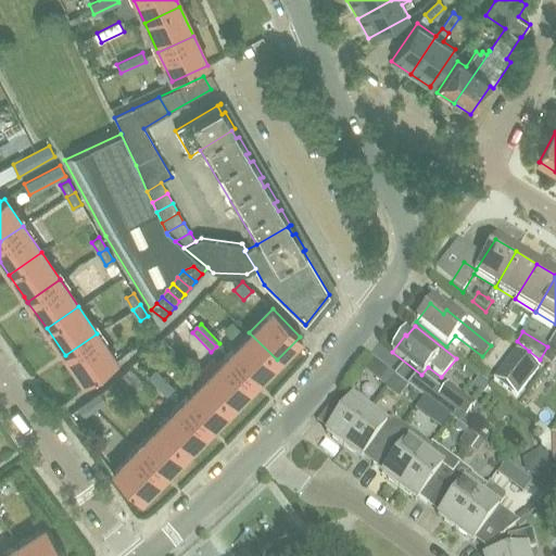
[(226,356),(254,383),(277,359),(249,332),(226,356)]
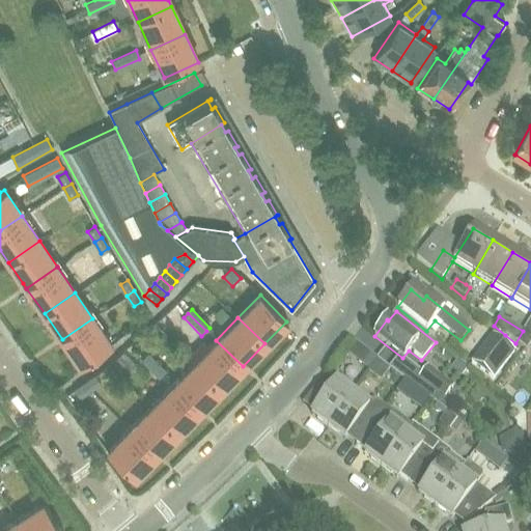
[(530,317),(514,344),(527,352),(530,343),(530,317)]
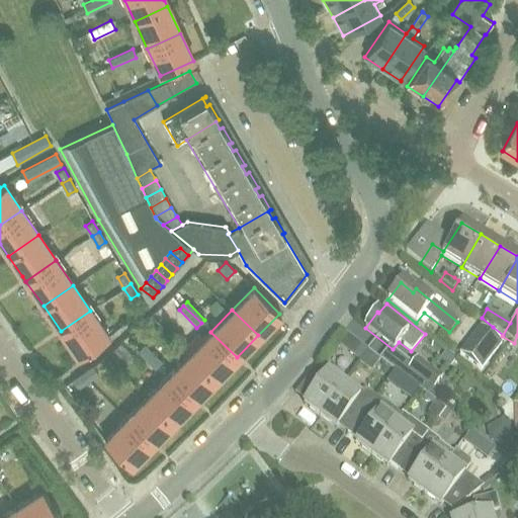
[(78,356),(108,335),(90,311),(61,331),(78,356)]
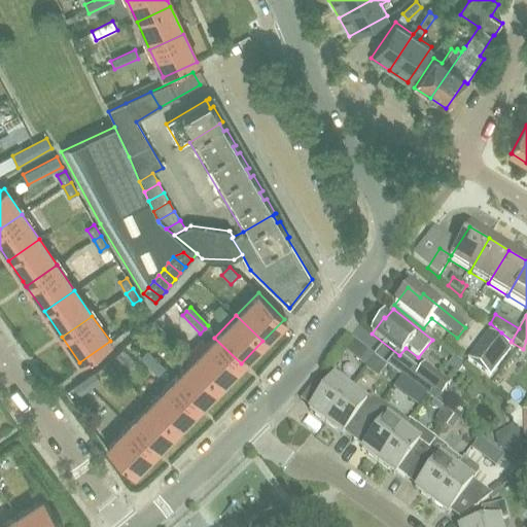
[(511,351),(488,334),(466,361),(489,379),(500,364),(511,351)]
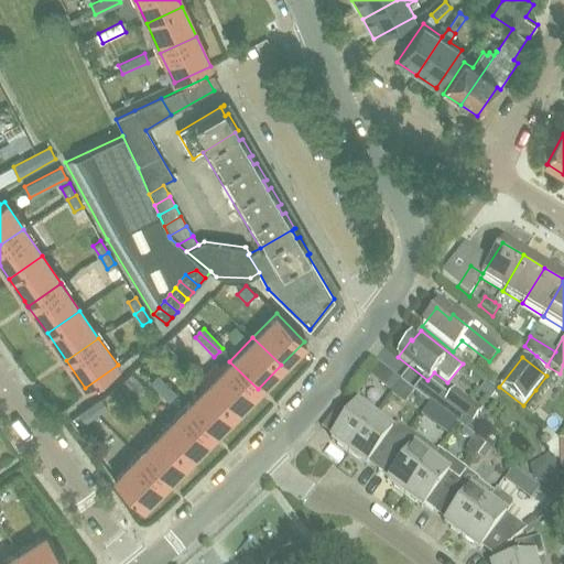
[(229,361),(226,365),(206,384),(235,412),(258,389),(229,361)]
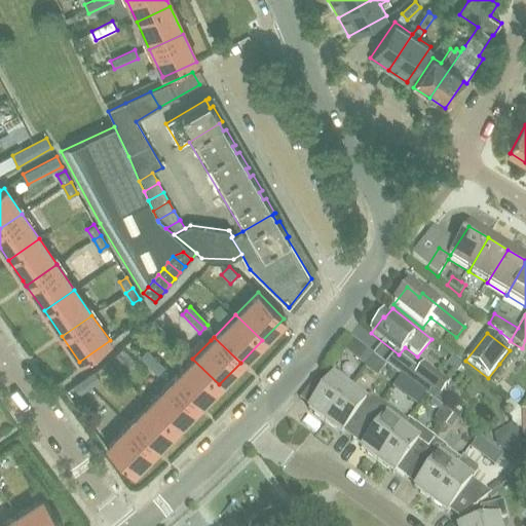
[(147,349),(143,353),(161,372),(165,368),(147,349)]
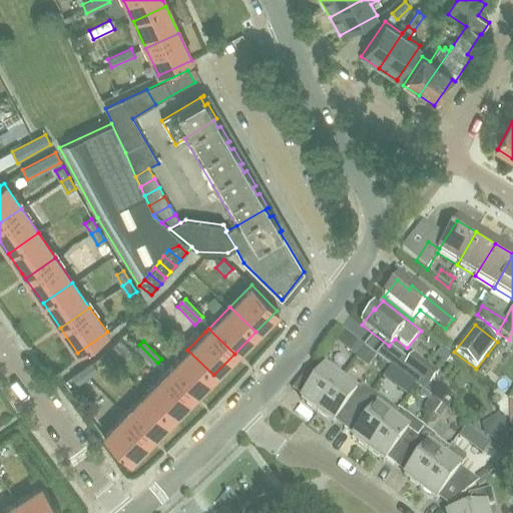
[(364,349),(357,343),(349,354),(356,359),(364,349)]
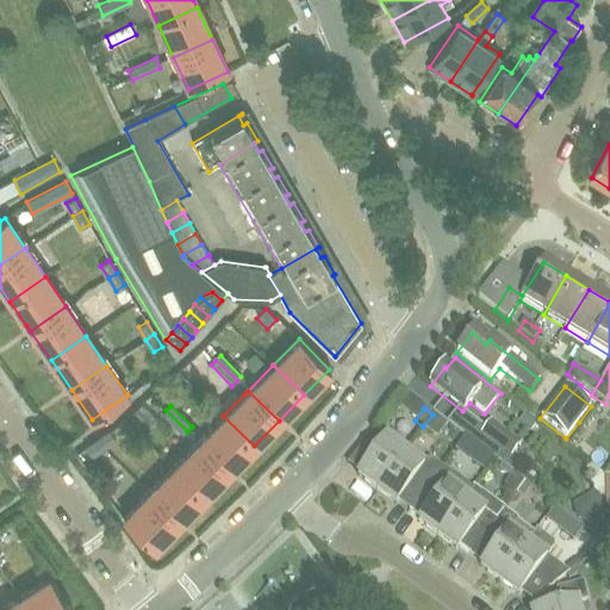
[(182,436),(187,431),(166,410),(161,415),(182,436)]
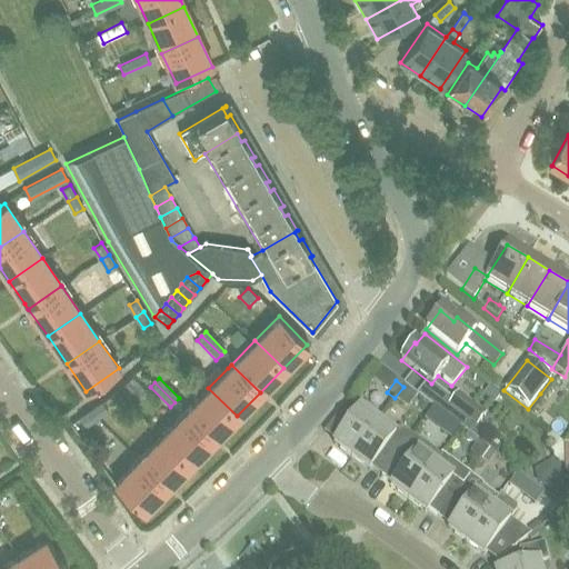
[(495,386),(488,397),(501,406),(509,395),(495,386)]
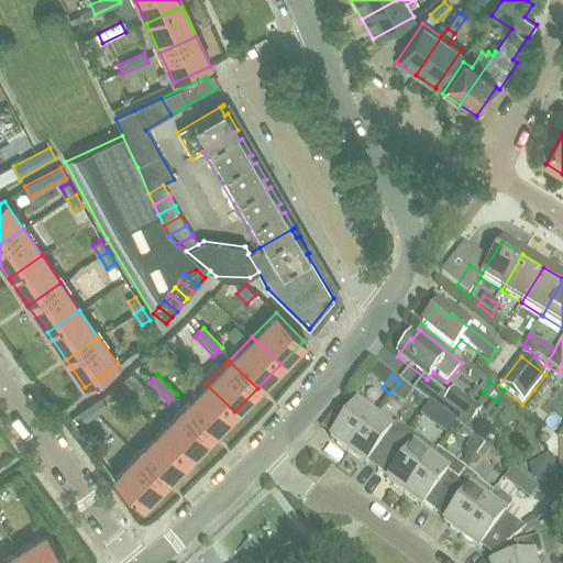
[(234,411),(206,384),(183,408),(211,435),(234,411)]
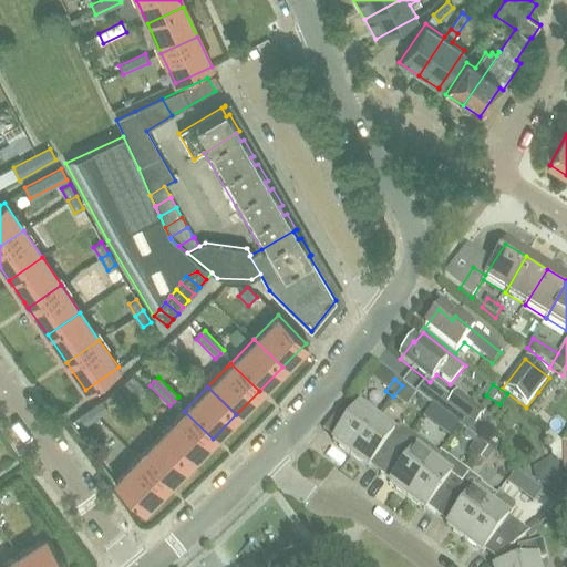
[(485,410),(456,389),(441,410),(477,437),(484,429),(476,422),(485,410)]
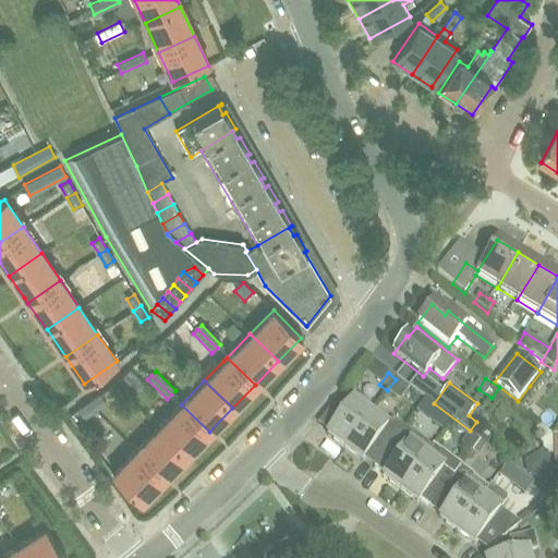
[(100,395),(79,410),(84,420),(107,403),(100,395)]
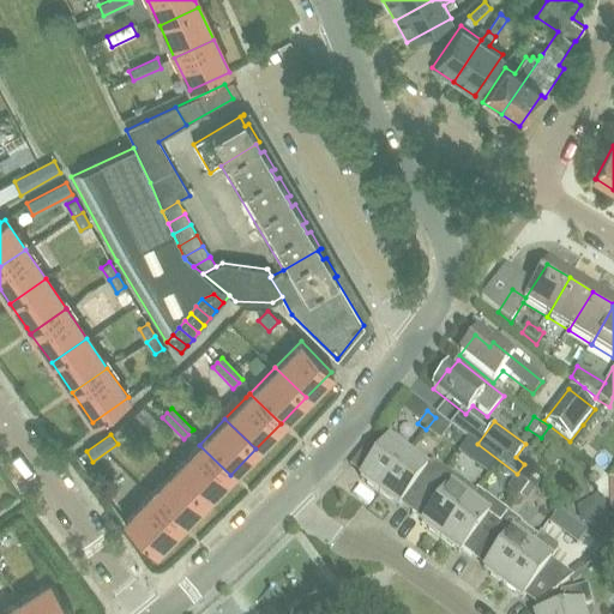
[(11,440),(0,443),(0,473),(19,468),(11,440)]
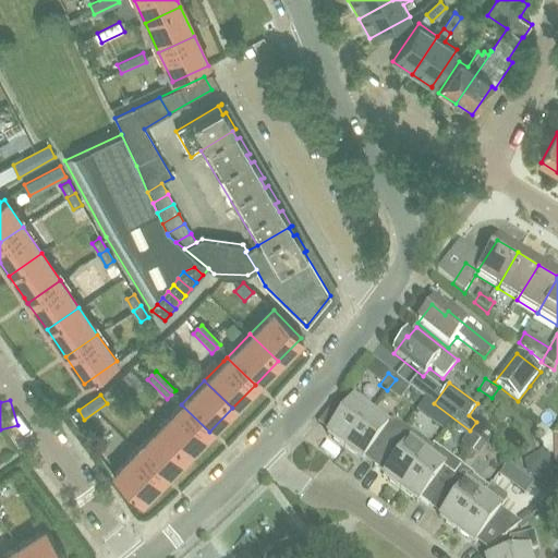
[(352,401),(326,436),(343,449),(370,413),(352,401)]
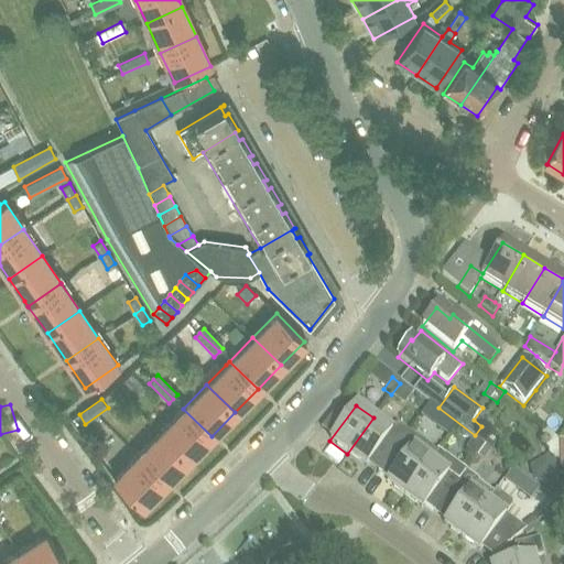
[(183,409),(160,432),(188,461),(212,436),(183,409)]
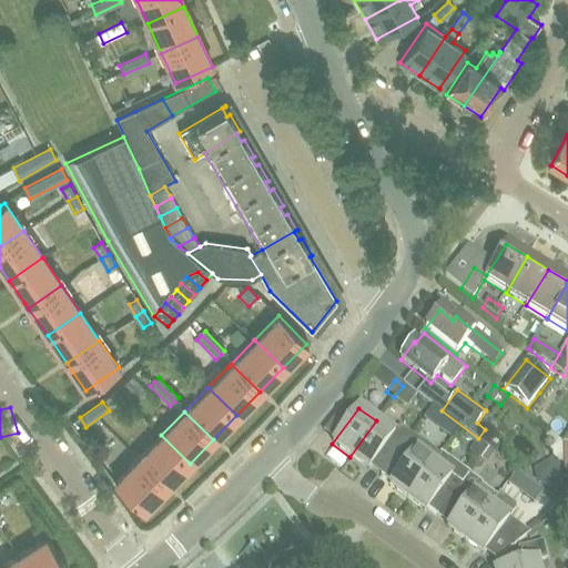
[(374,462),(384,469),(409,435),(398,426),(393,434),(391,432),(392,428),(389,424),(386,422),(383,422),(378,423),(376,421),(350,457),(367,470),(374,462)]
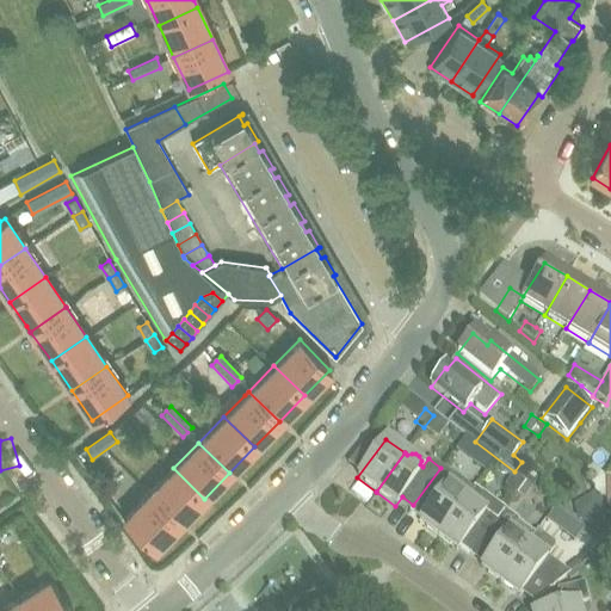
[(486,454),(476,467),(483,473),(493,460),(486,454)]
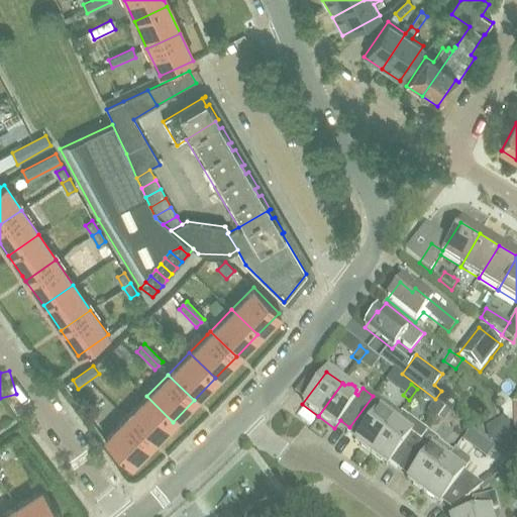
[(173,422),(146,396),(125,418),(150,443),(173,422)]
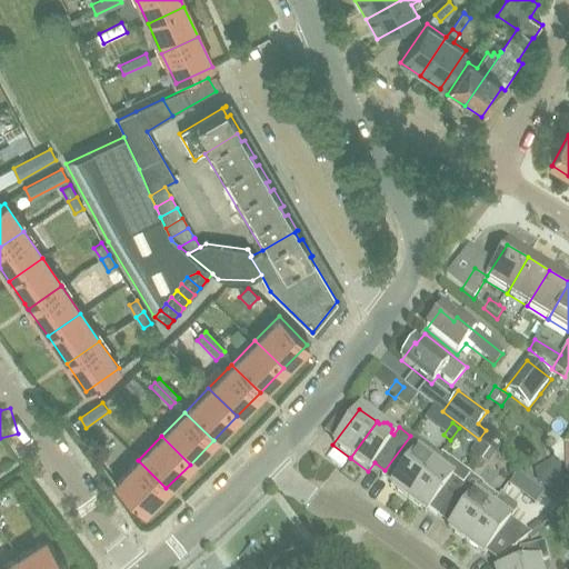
[(407,500),(439,457),(410,436),(385,470),(386,470),(381,476),(392,483),(390,487),(397,491),(407,500)]
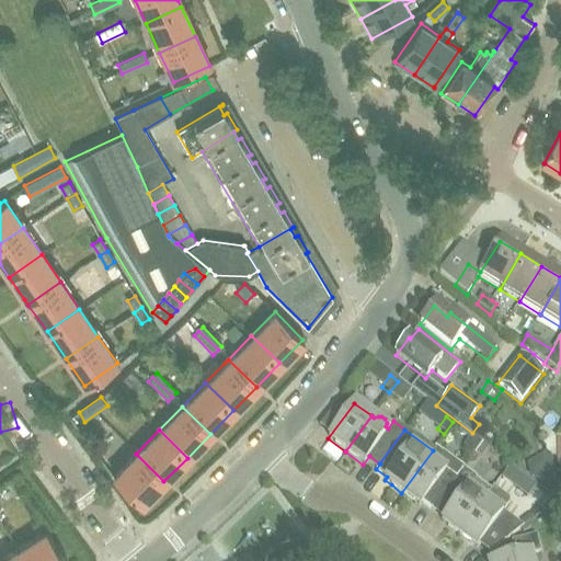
[(432,511),(462,470),(434,449),(433,450),(401,493),(420,506),(422,503),(432,511)]
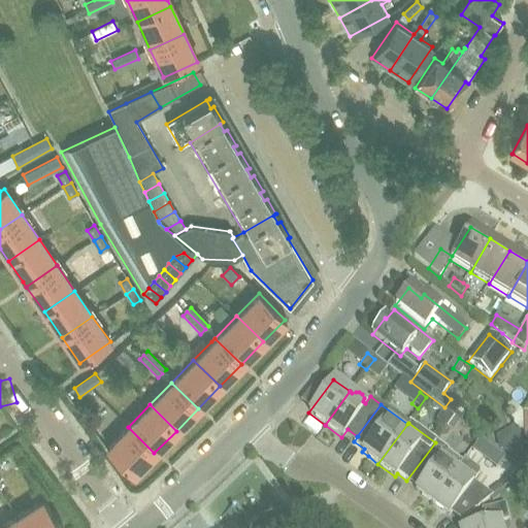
[(154,453),(128,427),(106,449),(132,475),(154,453)]
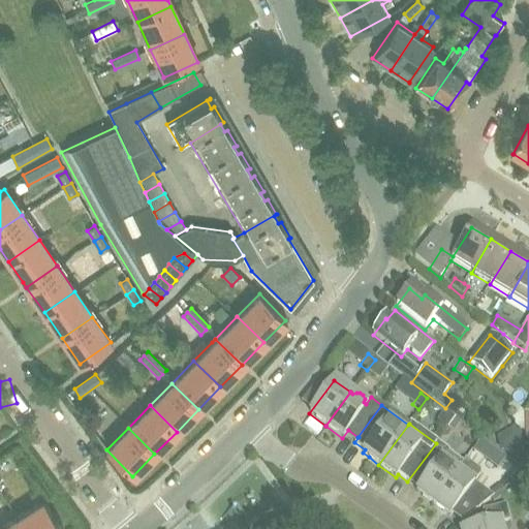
[(461,464),(445,454),(447,452),(436,443),(407,481),(418,490),(415,492),(432,504),(461,464)]
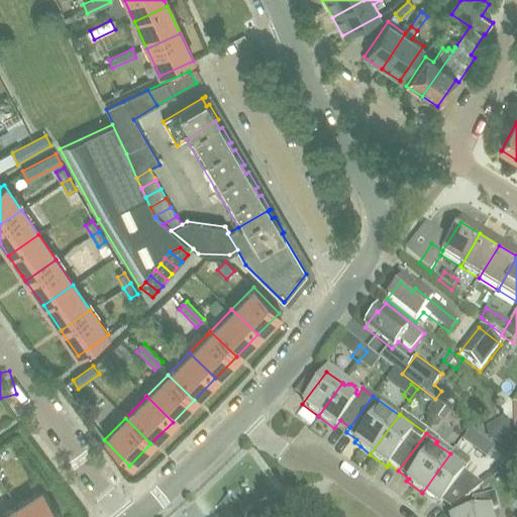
[(495,449),(483,440),(475,451),(487,460),(495,449)]
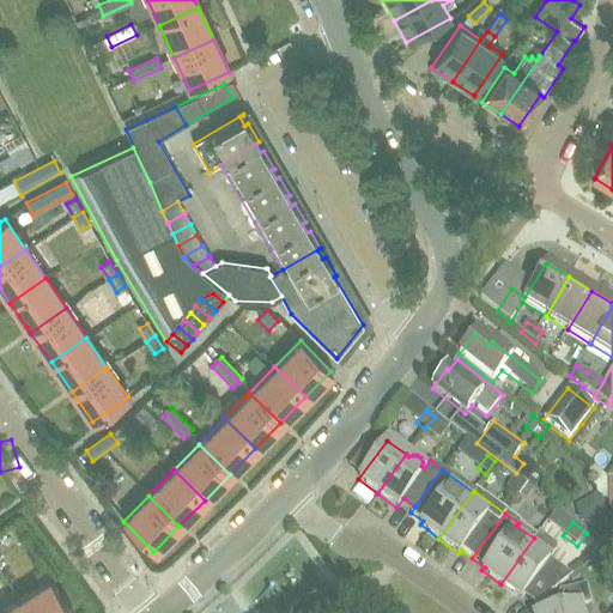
[(110,557),(131,552),(125,525),(104,528),(110,557)]
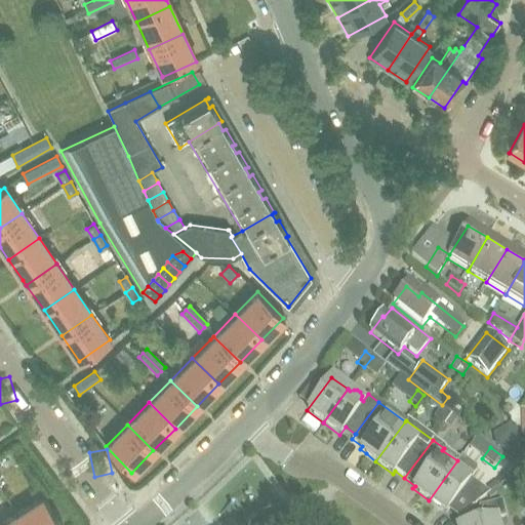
[(470,479),(476,472),(476,469),(460,457),(457,460),(429,500),(445,513),(448,510),(458,518),(488,493),(470,479)]
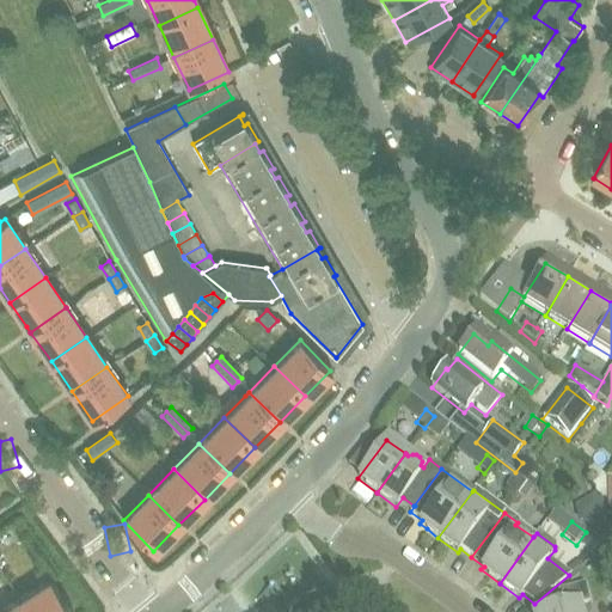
[(606,569),(611,563),(611,551),(609,549),(598,562),(606,569)]
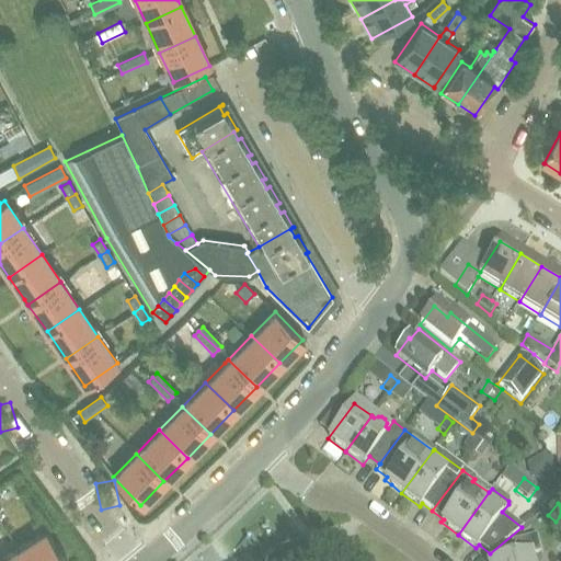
[(64,560),(45,531),(16,549),(24,560),(64,560)]
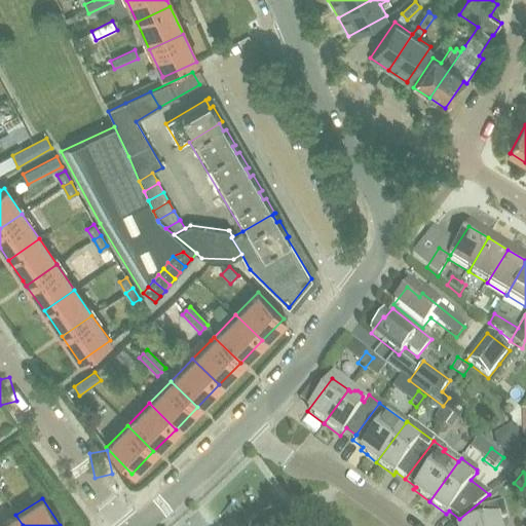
[(497,525),(496,520),(504,518),(500,503),(479,509),(482,523),(467,525),(497,525)]
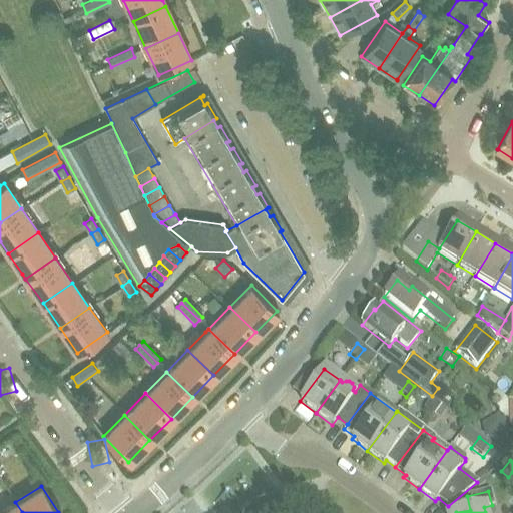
[(22,512),(15,502),(0,512),(22,512)]
